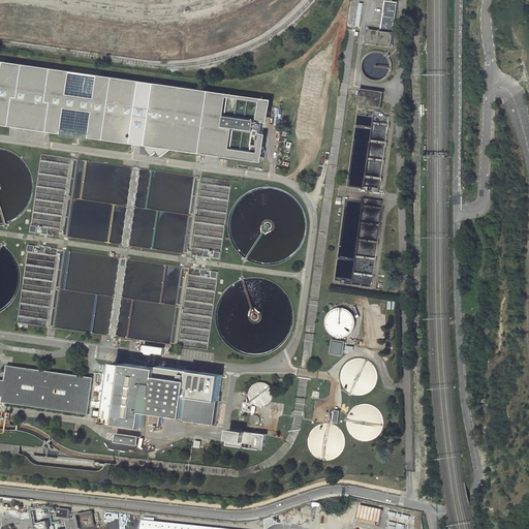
[(383,6),(379,39),(366,38),(364,50),(386,53),(394,7),(383,6)]
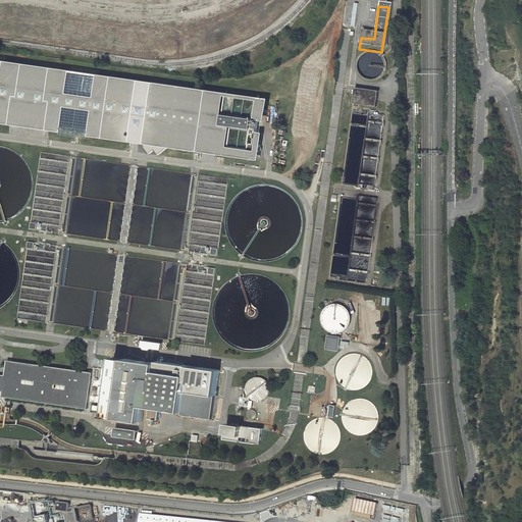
[(355,63),(354,65),(354,67),(354,70),(354,73),(356,76),(357,79),(359,82),(362,83),(365,84),(368,85),(370,85),(373,85),(376,83),(379,82),(381,79),(383,75),(384,74),(385,70),(385,67),(384,65),(383,62),(382,59),(379,57),(376,55),(373,54),(372,53),(370,53),(367,53),(364,54),(361,56),(359,58),(357,60),(355,63)]
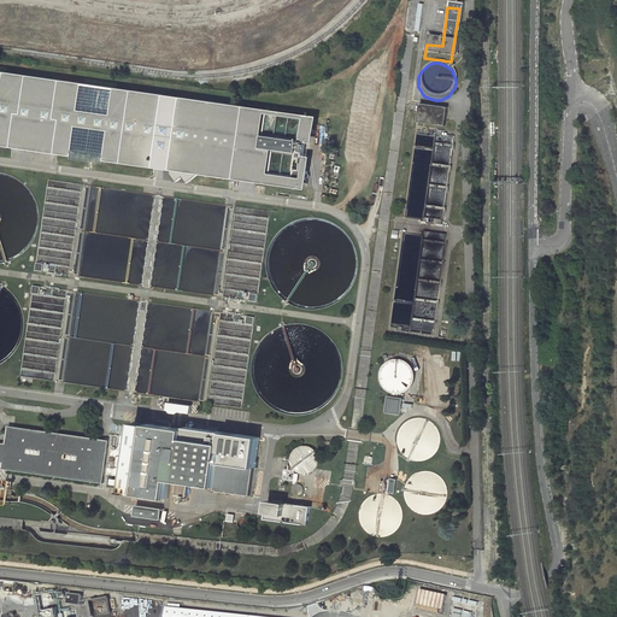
[(156,164),(165,99),(0,75),(0,137),(15,140),(13,144),(58,150),(59,146),(124,156),(124,159),(156,164)]
